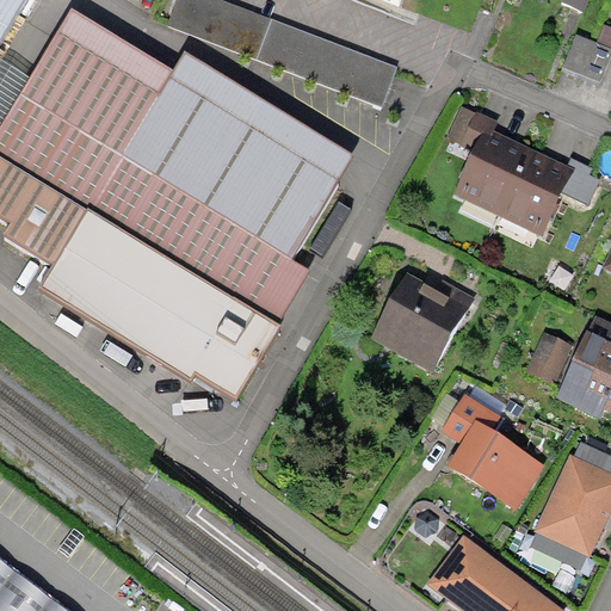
[(0,0),(0,44),(25,0),(0,0)]
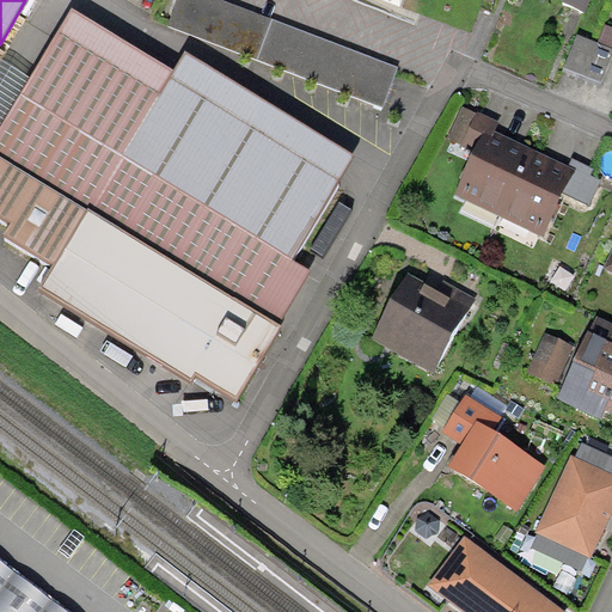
[(398,67),(220,0),(178,0),(169,25),(383,106),(398,67)]
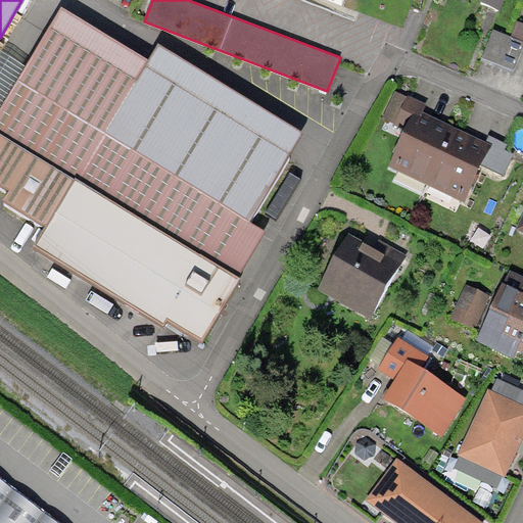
[(481,0),(481,1),(501,10),(504,0),(481,0)]
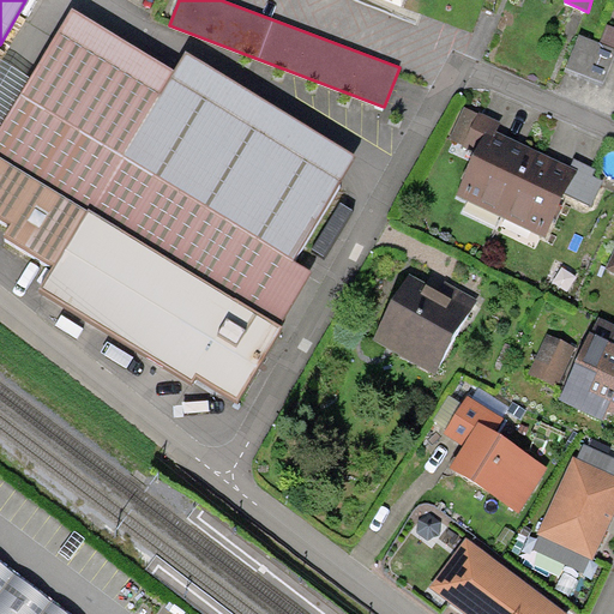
[(175,72),(73,11),(30,78),(0,127),(0,220),(11,227),(4,239),(54,269),(40,293),(192,385),(196,380),(239,405),(283,332),(278,329),(312,272),(294,260),(356,156),(187,53),(175,72)]
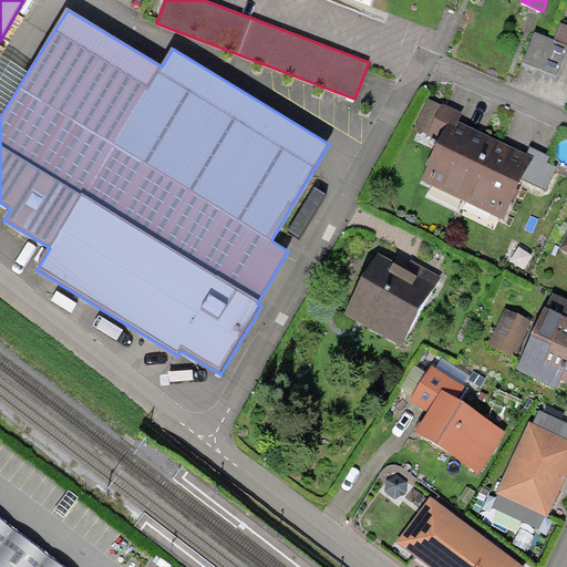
[(566,24),(562,22),(554,40),(566,44),(566,24)]
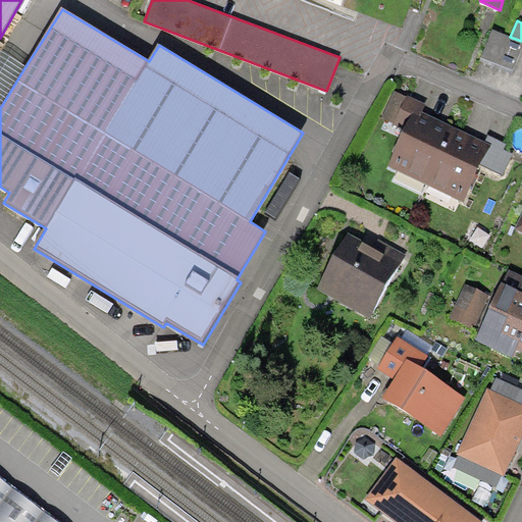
[(521,41),(510,37),(492,30),(481,57),(513,70),(521,48),(521,41)]
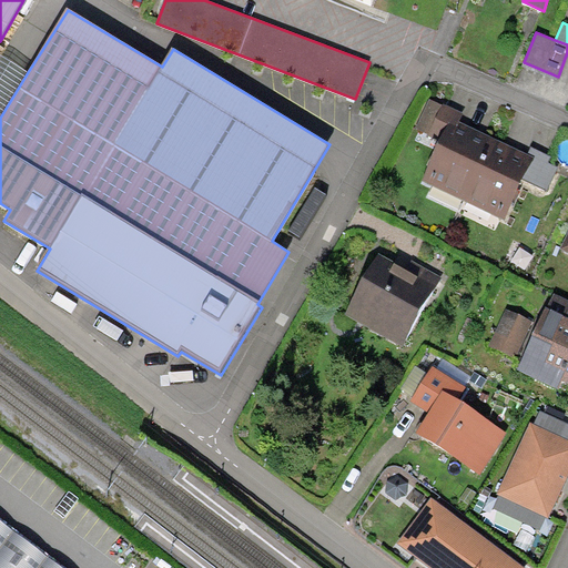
[(0,118),(28,72),(0,53),(0,118)]
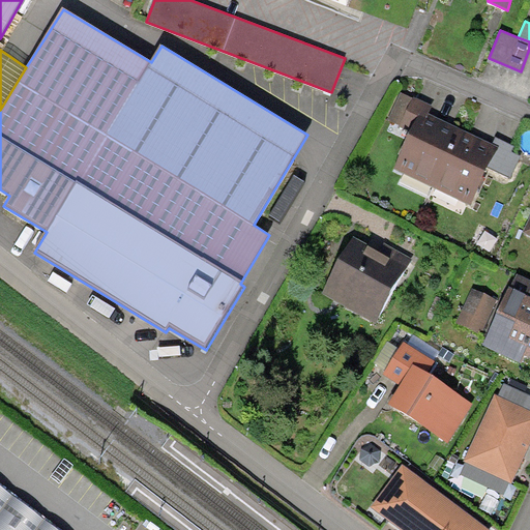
[(413,98),(402,93),(388,121),(412,131),(418,117),(427,120),(429,115),(433,107),(414,97),(413,98)]
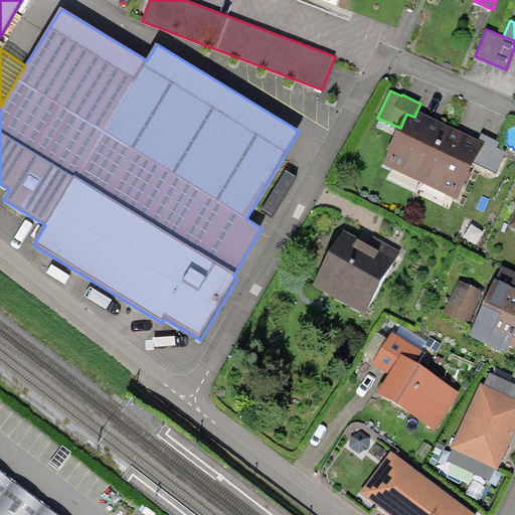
[(420,183),(448,126),(434,120),(416,112),(414,117),(406,114),(400,128),(382,165),(420,183)]
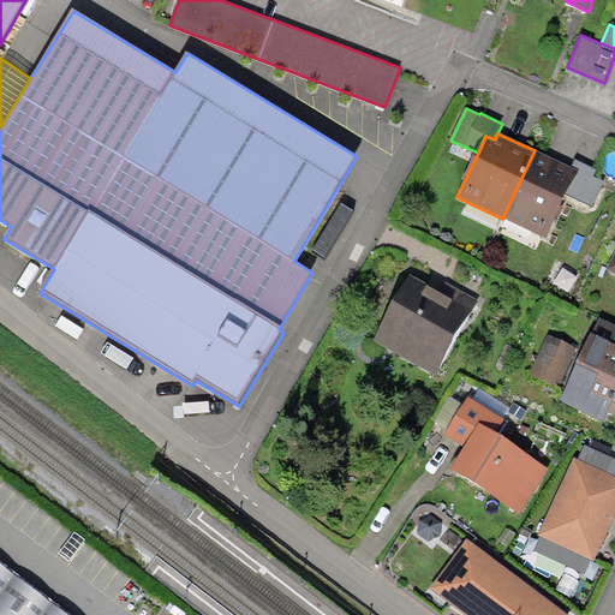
[(535,150),(502,219),(548,239),(568,195),(579,171),(572,168),(551,159),(535,150)]
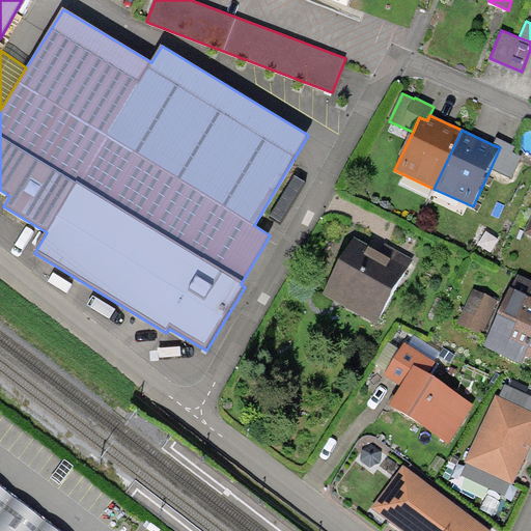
[(497,138),(494,145),(500,147),(491,168),(511,178),(521,157),(512,154),(515,147),(497,138)]
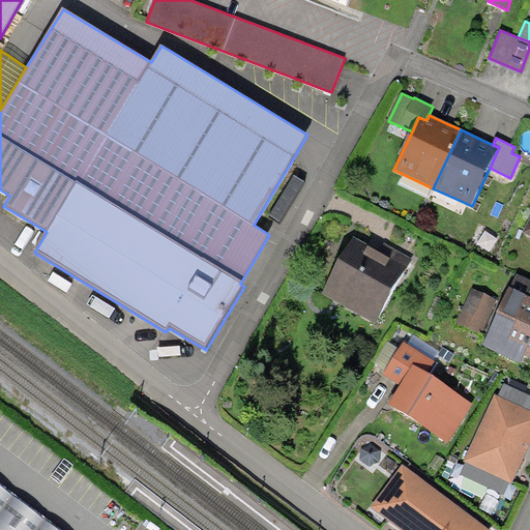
[(377,324),(411,261),(381,244),(357,231),(322,295),(377,324)]
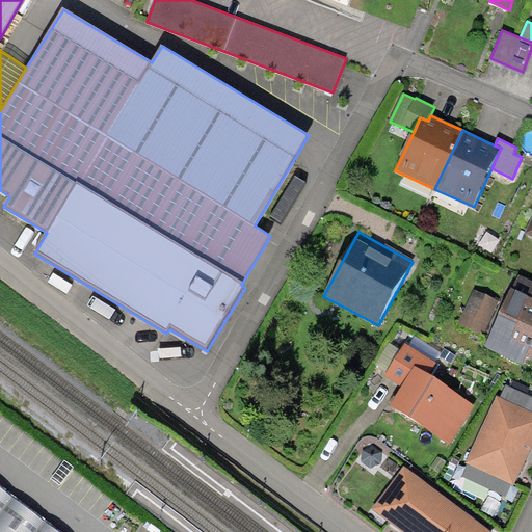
[(531,282),(519,275),(511,290),(531,299),(531,282)]
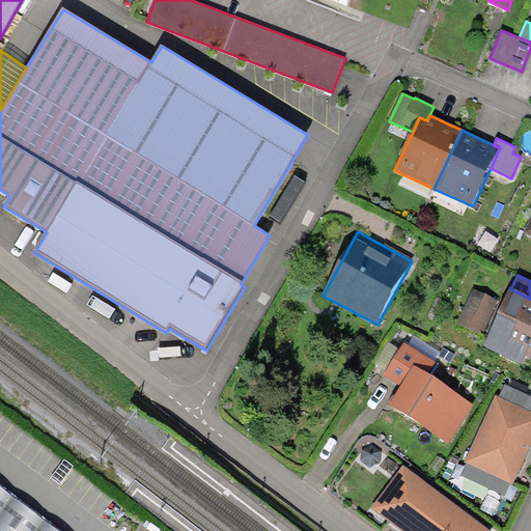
[(530,299),(510,289),(483,346),(523,365),(527,358),(530,359),(530,299)]
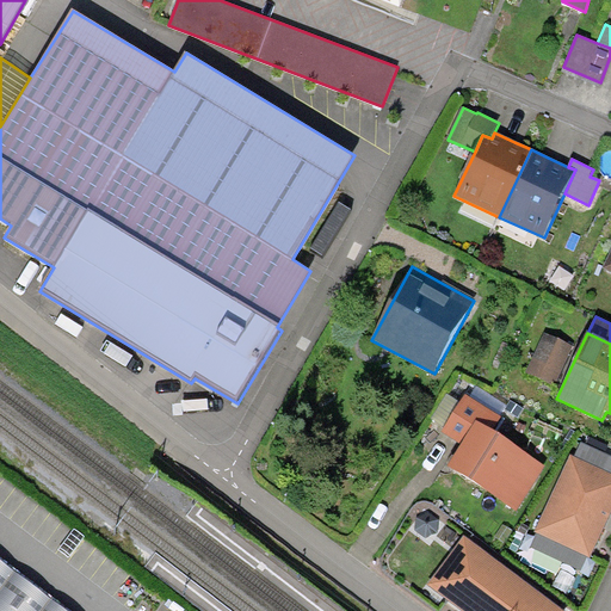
[(573,347),(545,334),(526,372),(554,386),(573,347)]
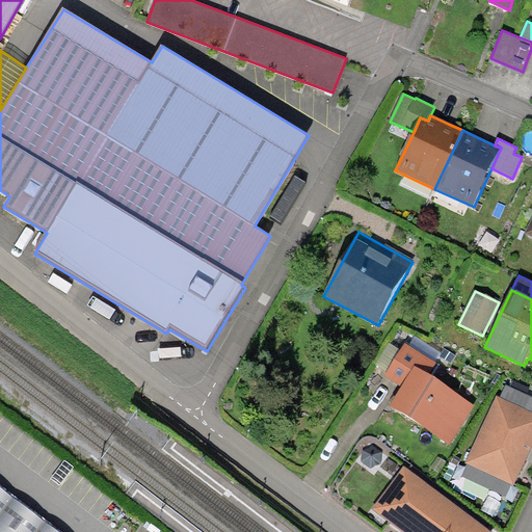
[(405,343),(384,376),(402,388),(390,407),(450,445),(475,406),(428,377),(442,356),(411,338),(407,344),(405,343)]
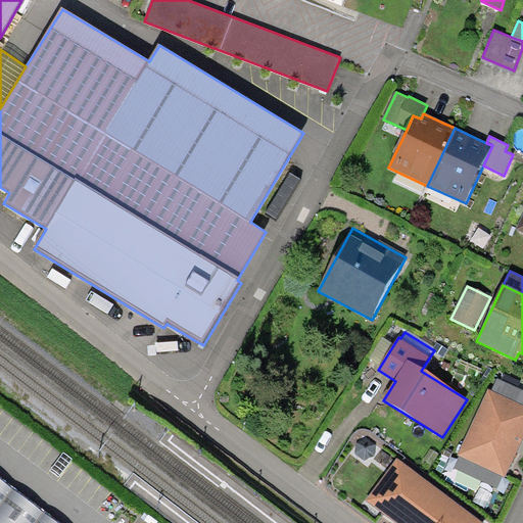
[(522,391),(498,379),(492,391),(522,406),(522,391)]
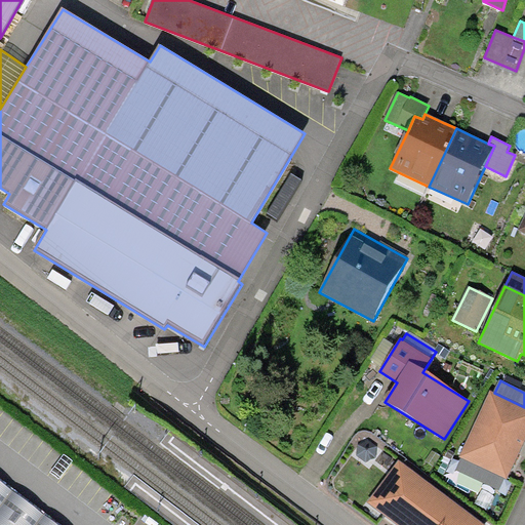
[(524,407),(494,393),(491,392),(459,458),(462,459),(505,479),(507,480),(524,443),(524,441),(524,407)]
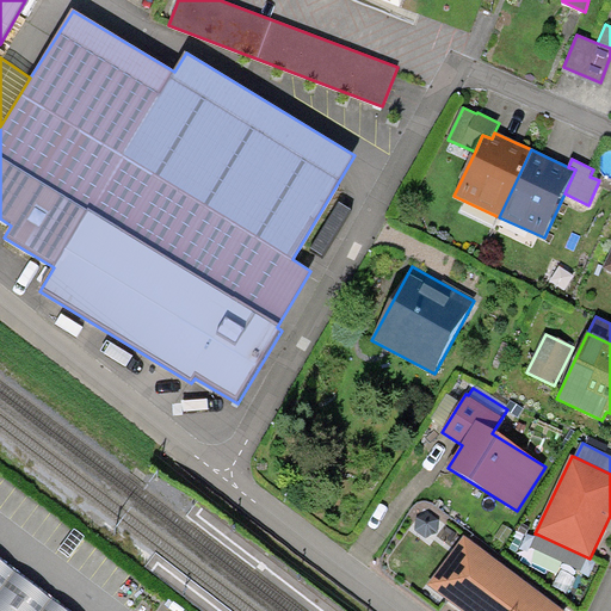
[(581,571),(587,557),(538,535),(531,548),(581,571)]
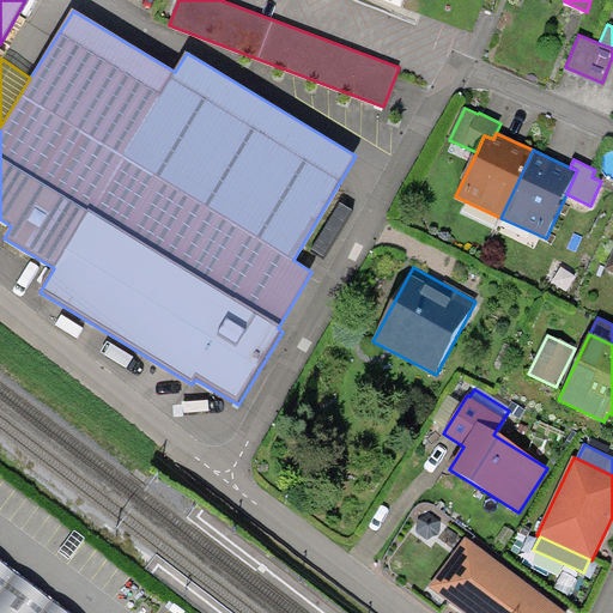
[(564,612),(466,539),(429,588),(461,612),(564,612)]
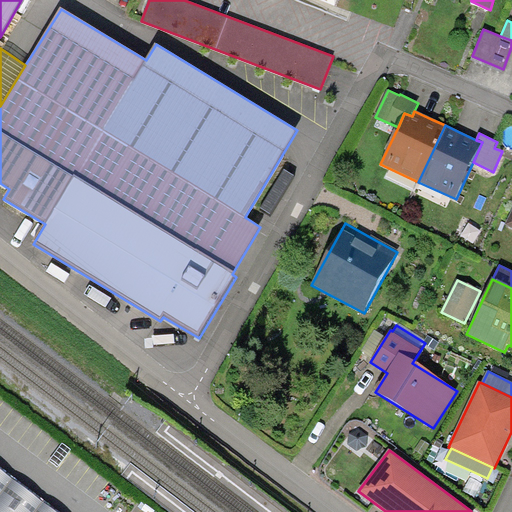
[(0,511),(54,511),(0,470),(0,511)]
